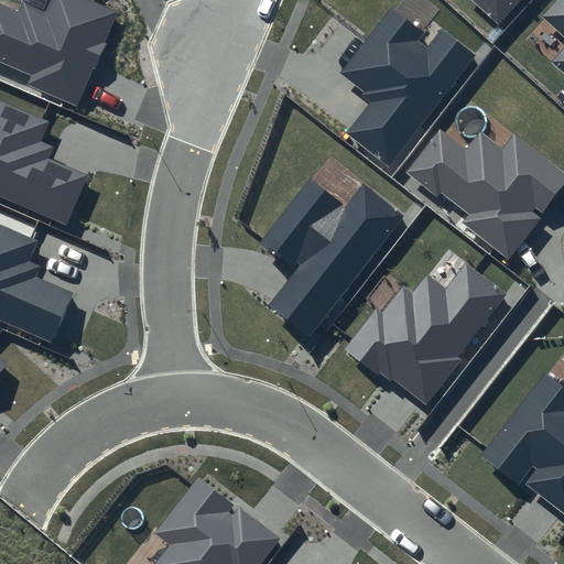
[(118,11),(90,0),(47,0),(44,10),(23,0),(18,12),(0,3),(0,62),(31,75),(26,85),(77,106),(118,11)]
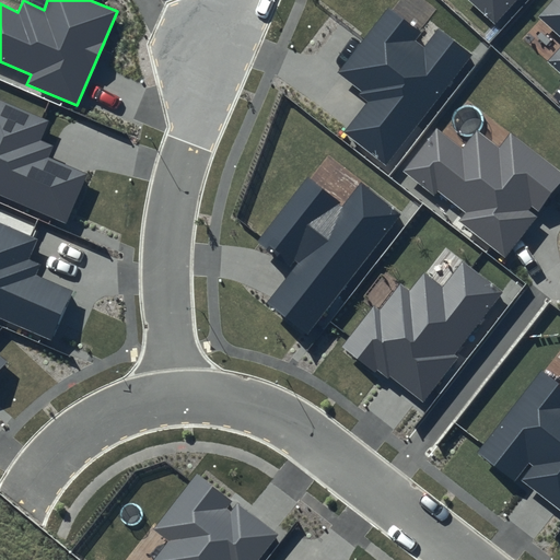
[(512,0),(470,0),(494,21),(512,0)]
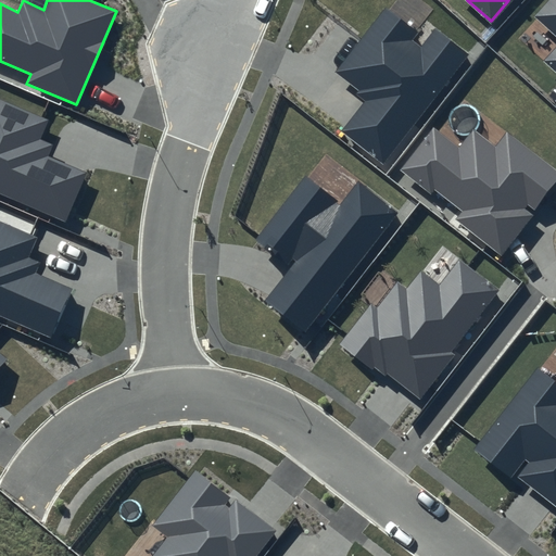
[(555,0),(550,0),(536,16),(555,33),(555,49),(545,62),(555,71),(555,0)]
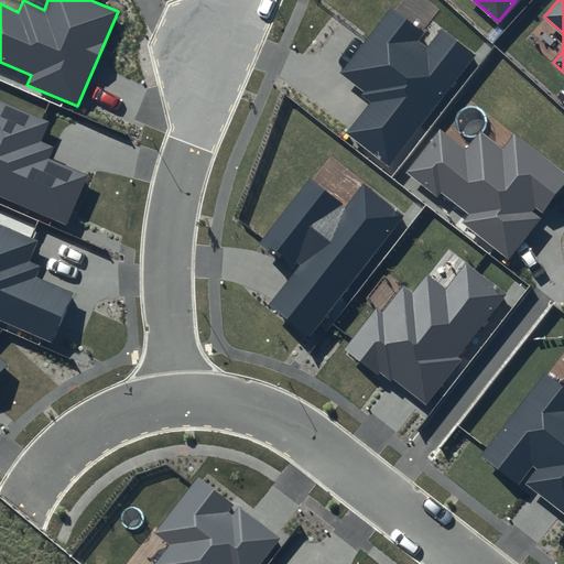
[(422,33),(388,7),(338,72),(362,90),(358,96),(368,104),(345,133),(389,167),(476,55),(443,31),(427,51),(415,42),(422,33)]
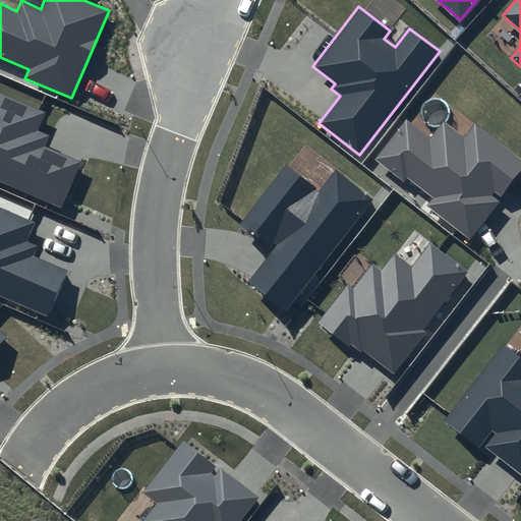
[(45,112),(0,93),(0,181),(61,209),(81,161),(46,146),(50,135),(38,130),(45,112)]
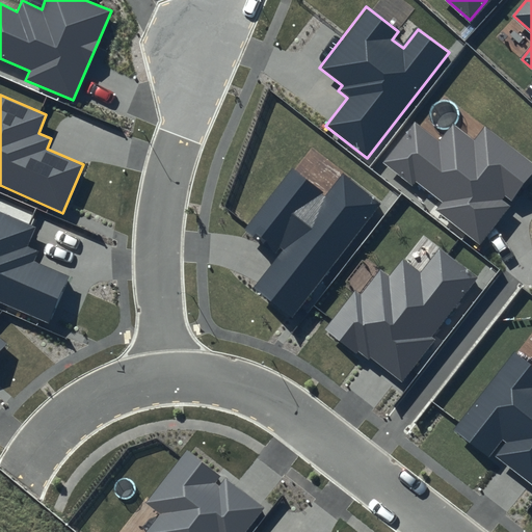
[(439,138),(416,120),(382,163),(413,186),(417,181),(444,202),(439,209),(479,241),(531,174),(531,162),(484,126),(473,140),(451,123),(439,138)]
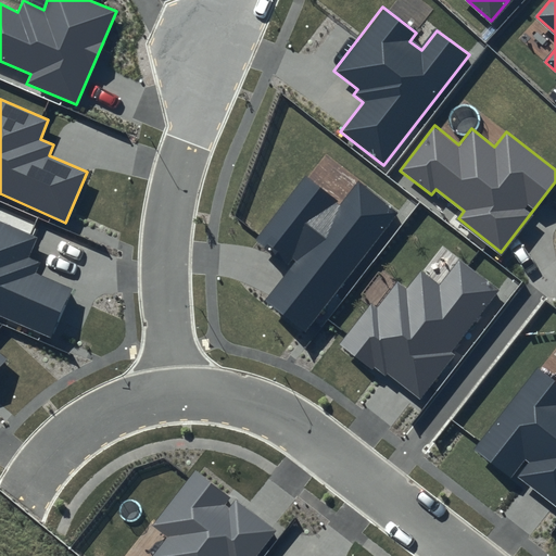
[(341,203),(305,175),(258,235),(294,264),(265,300),(306,332),(401,211),(361,179),(341,203)]
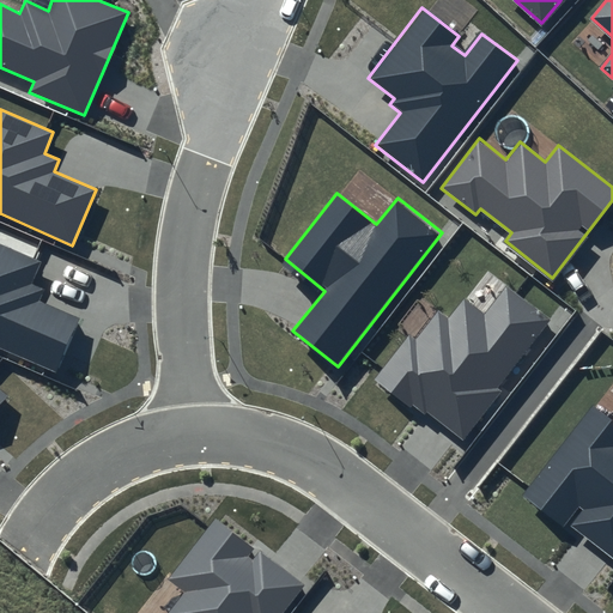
[(41,261),(0,243),(0,347),(58,372),(80,319),(40,301),(44,290),(31,285),(41,261)]
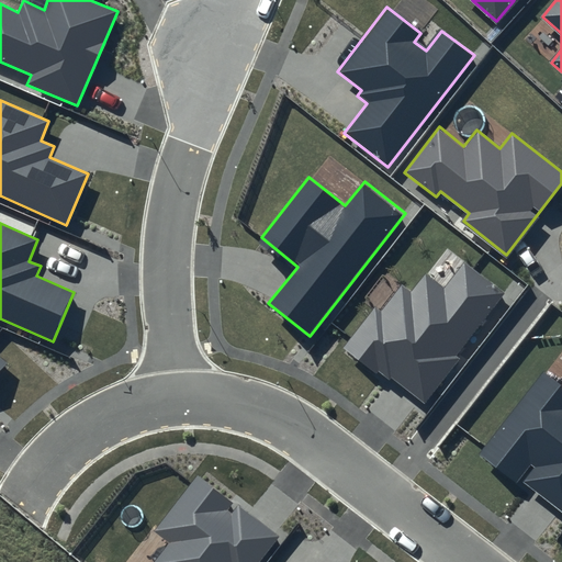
[(503,292),(463,262),(445,288),(427,274),(413,294),(403,288),(383,315),(374,310),(344,350),(384,380),(388,375),(424,402),(458,358),(454,356),(503,292)]
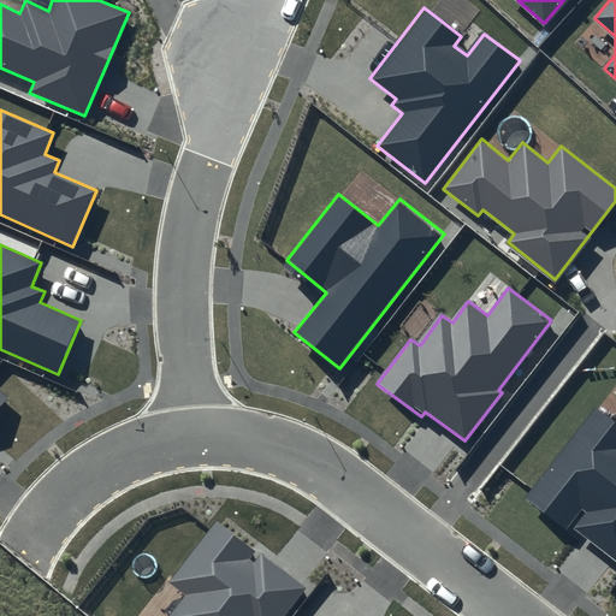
[(615,426),(593,408),(522,499),(564,532),(569,526),(615,561),(615,426)]
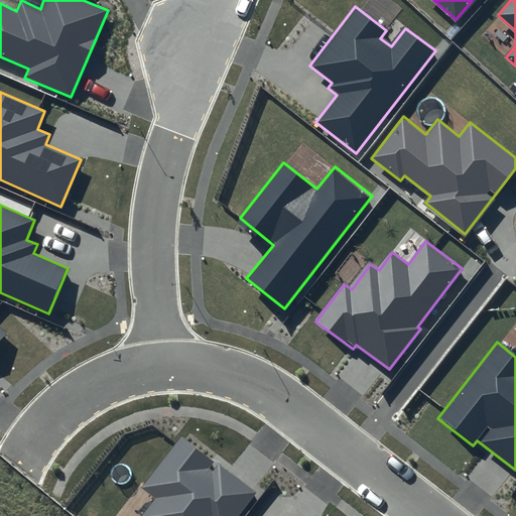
[(236,515),(255,492),(183,436),(142,488),(156,499),(142,515),(236,515)]
